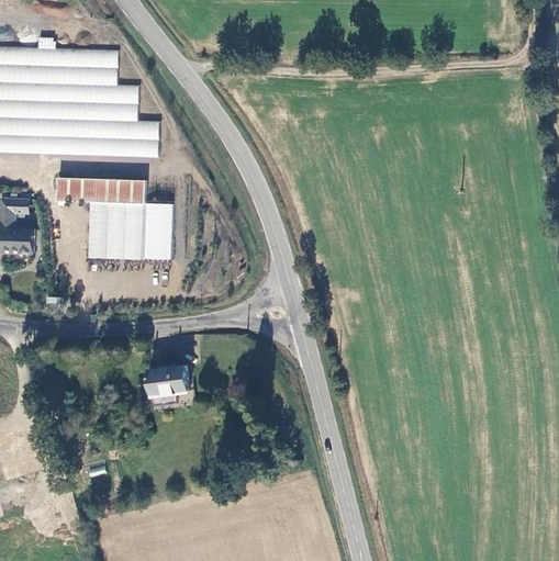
[(116,52),(0,45),(0,153),(157,160),(160,122),(137,120),(137,87),(116,87),(116,52)]
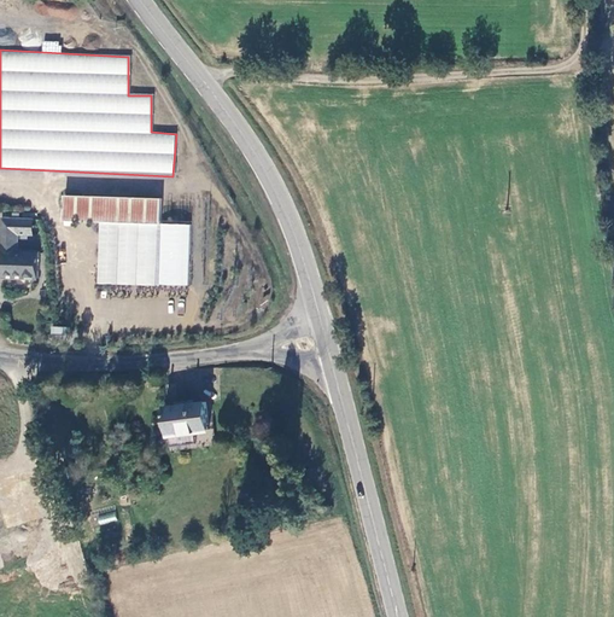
[(60,220),(157,223),(158,198),(62,195),(60,220)]
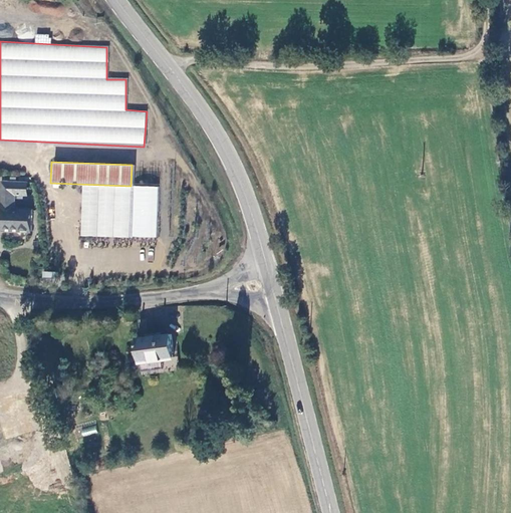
[(23,196),(23,183),(2,182),(0,213),(0,228),(29,230),(30,209),(13,208),(14,196),(23,196)]
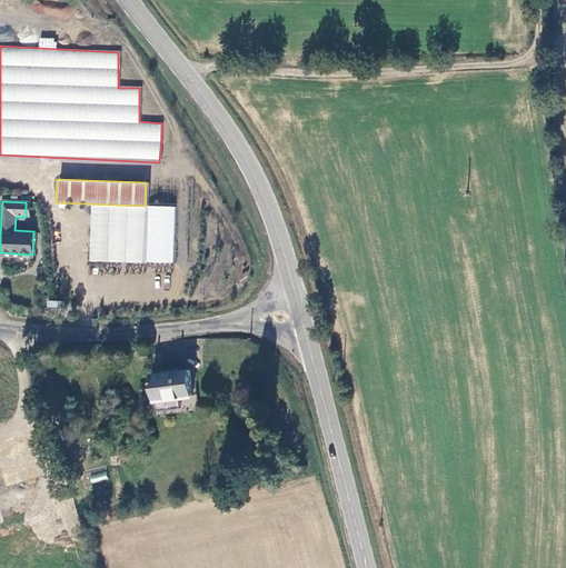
[(151,372),(156,412),(181,410),(180,399),(192,398),(189,369),(151,372)]
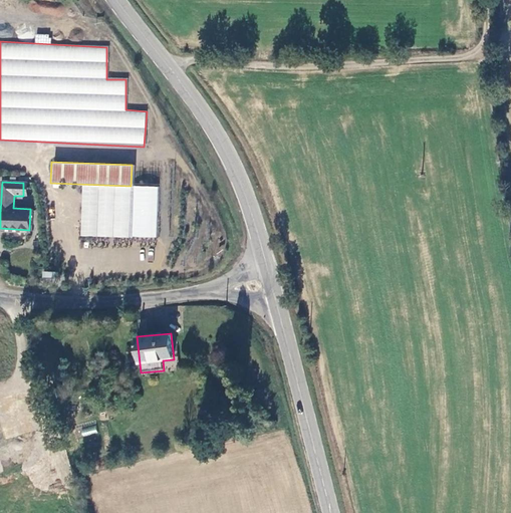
[(77,429),(79,437),(94,434),(92,426),(77,429)]
